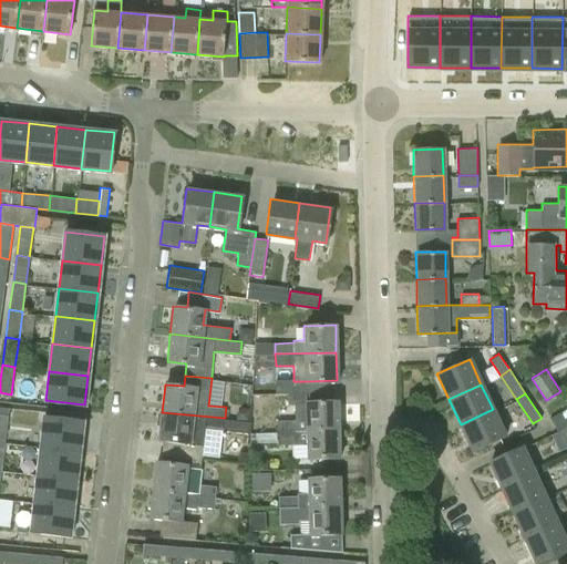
[(306,402),(306,403),(295,403),(296,419),(277,419),(277,430),(307,430),(339,429),(338,401),(306,402)]
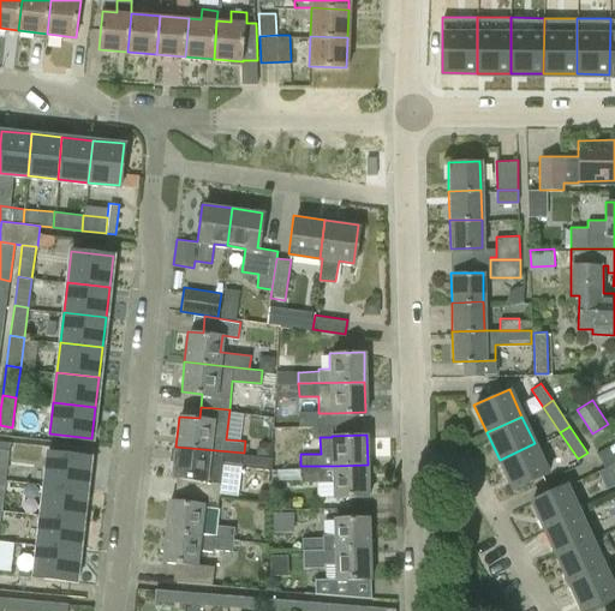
[(547,471),(535,443),(500,460),(512,487),(547,471)]
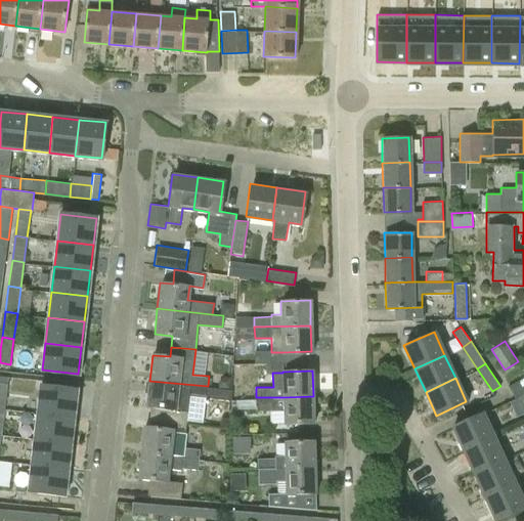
[(0,381),(0,408),(5,409),(8,382),(0,381)]
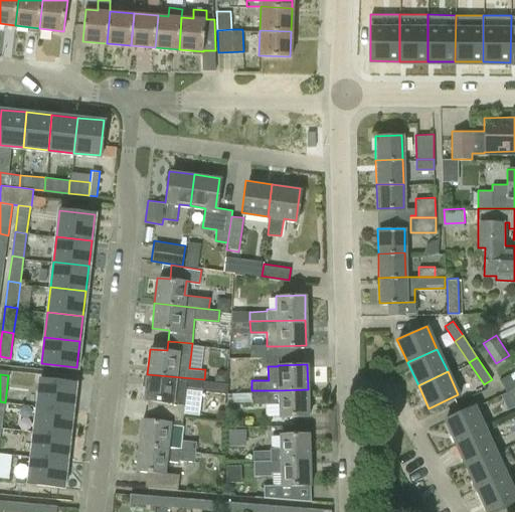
[(148,399),(147,409),(184,413),(184,412),(200,414),(202,389),(227,392),(228,382),(204,379),(147,374),(145,399),(148,399)]
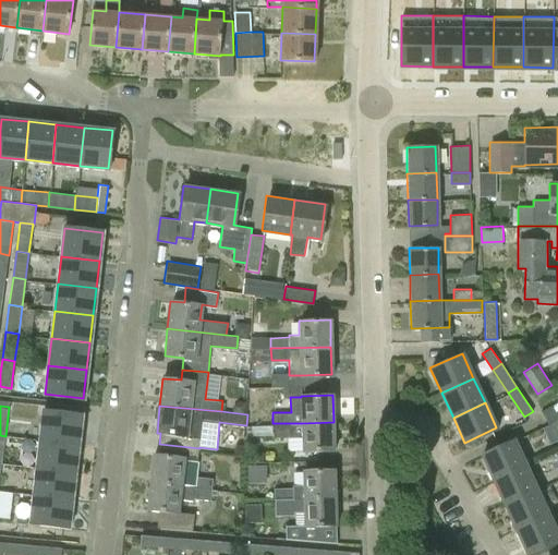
[(43,412),(39,439),(79,444),(82,415),(43,412)]
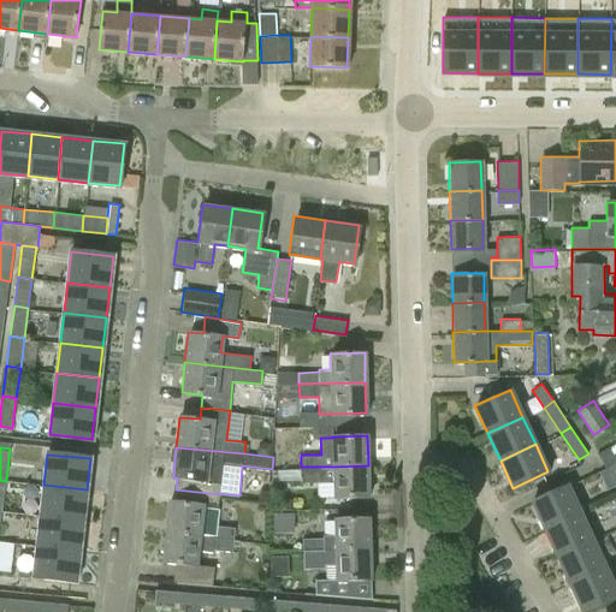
[(302,481),(333,480),(335,498),(369,495),(368,465),(333,467),(301,467),(301,468),(278,469),(278,480),(302,479),(302,481)]
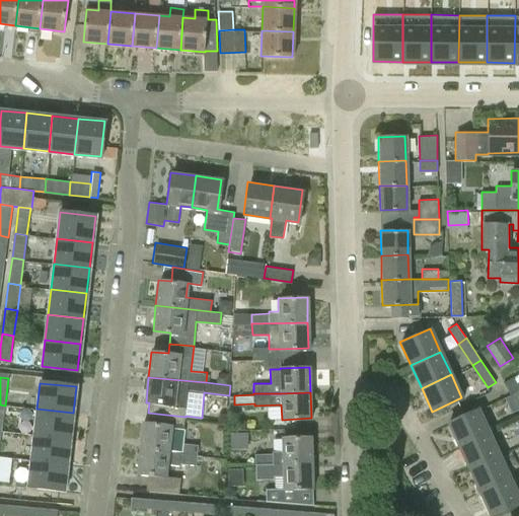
[(70,438),(73,413),(36,409),(34,434),(70,438)]
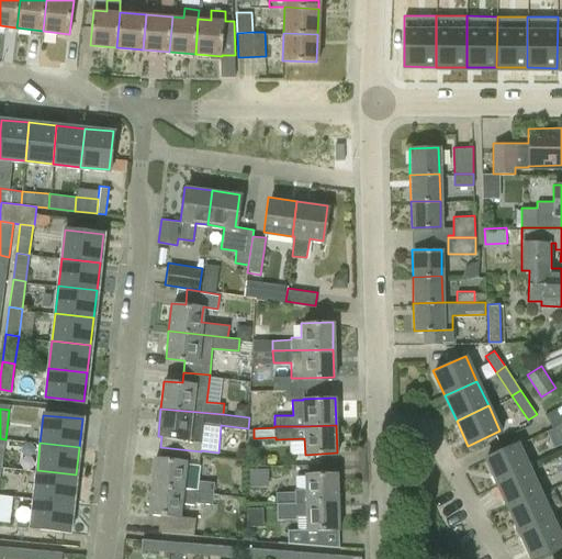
[(485,457),(496,482),(529,468),(518,443),(485,457)]
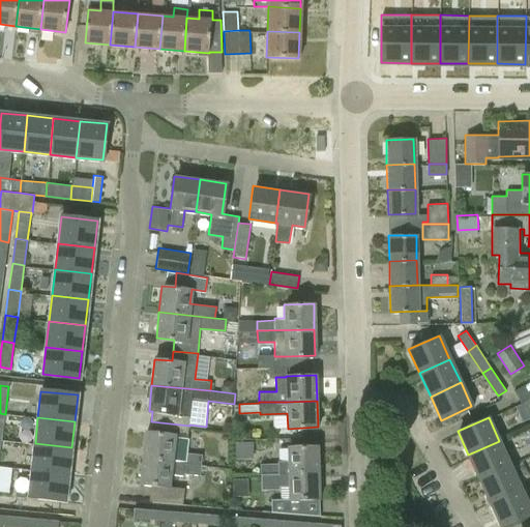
[(186,451),(189,426),(151,421),(150,432),(147,432),(144,458),(202,464),(203,454),(186,451)]
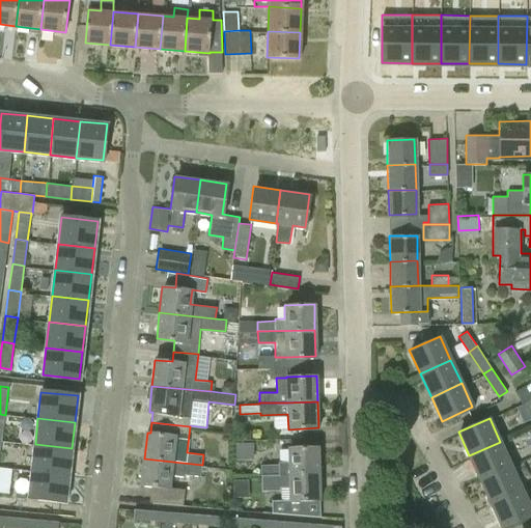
[(469,455),(480,479),(511,465),(500,442),(469,455)]
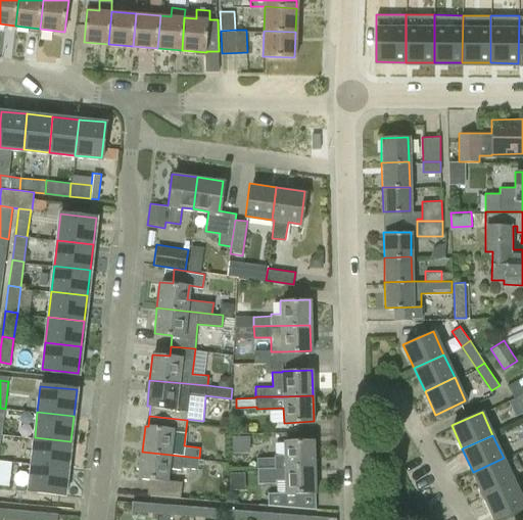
[(68,467),(70,441),(35,437),(32,463),(68,467)]
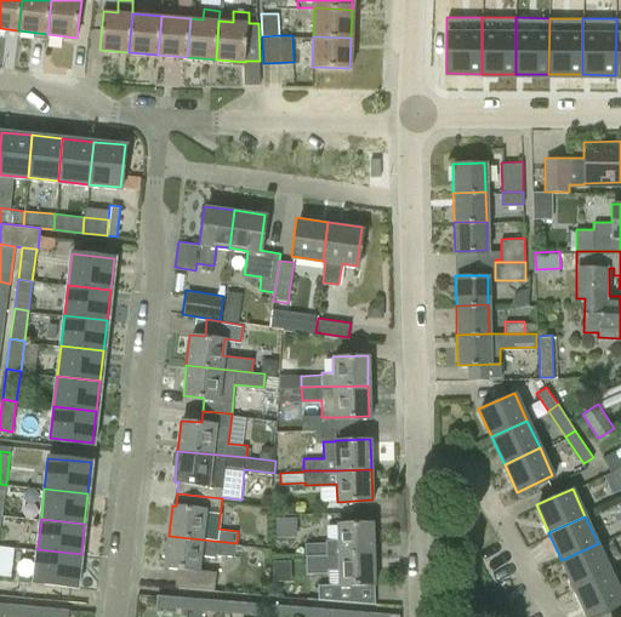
[(306,542),(306,554),(374,552),(372,523),(337,524),(339,538),(326,538),(326,541),(306,542)]
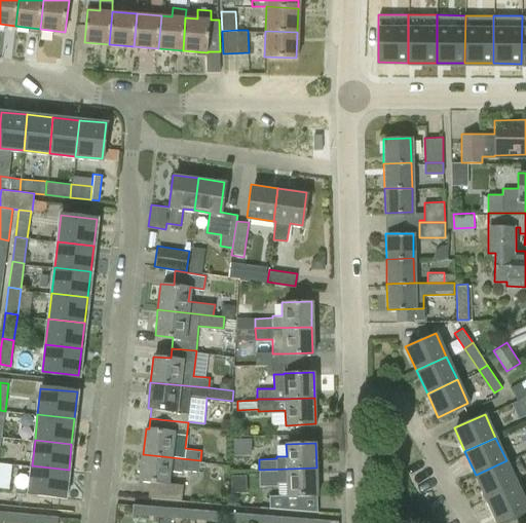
[(183,484),(168,483),(171,471),(182,472),(182,470),(199,471),(200,460),(143,454),(140,480),(150,481),(149,496),(182,498),(183,484)]
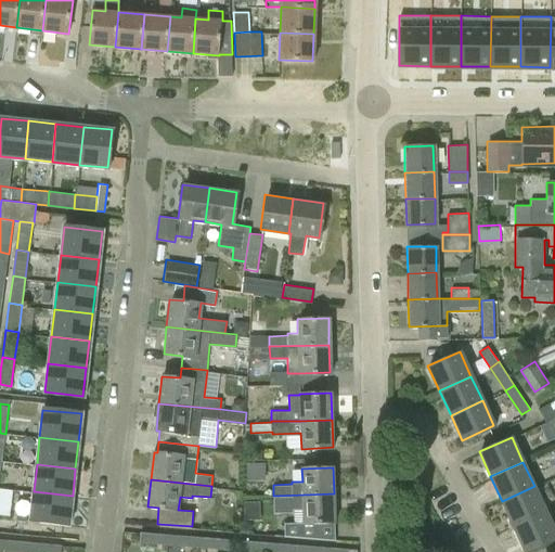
[(502,501),(513,525),(545,510),(534,486),(502,501)]
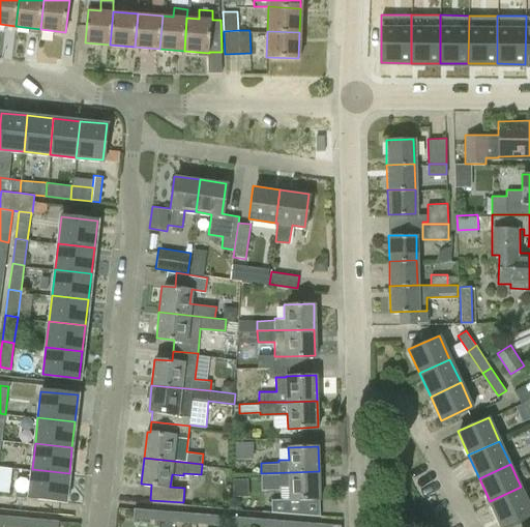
[(66,499),(69,473),(32,469),(29,496),(66,499)]
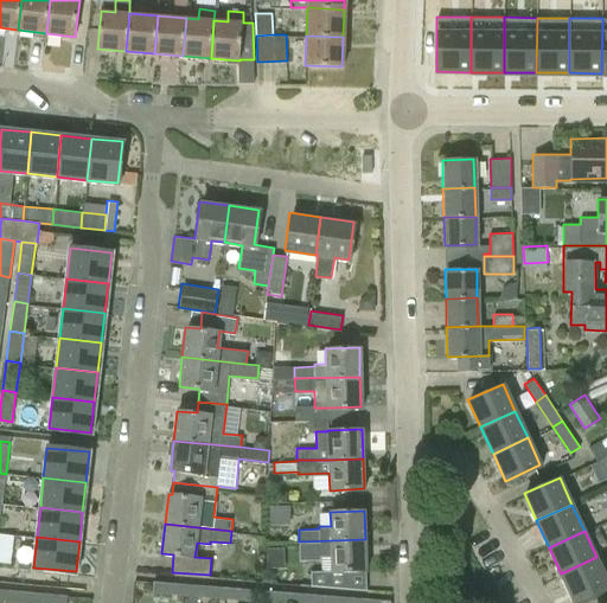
[(366,589),(366,570),(365,539),(299,541),(300,559),(320,558),(320,556),(332,556),(332,570),(311,570),(312,584),(366,589)]
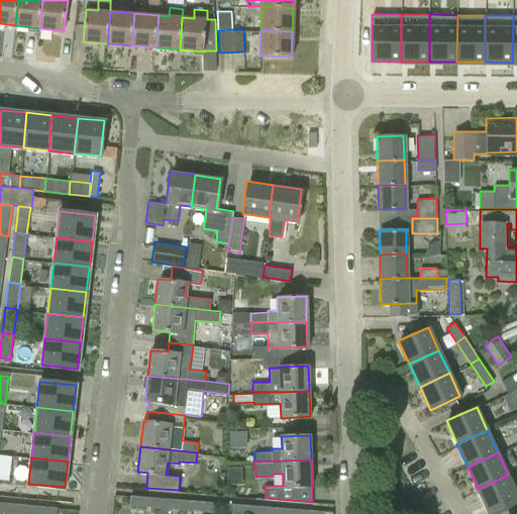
[(516,499),(516,495),(508,475),(478,489),(488,512),(516,499)]
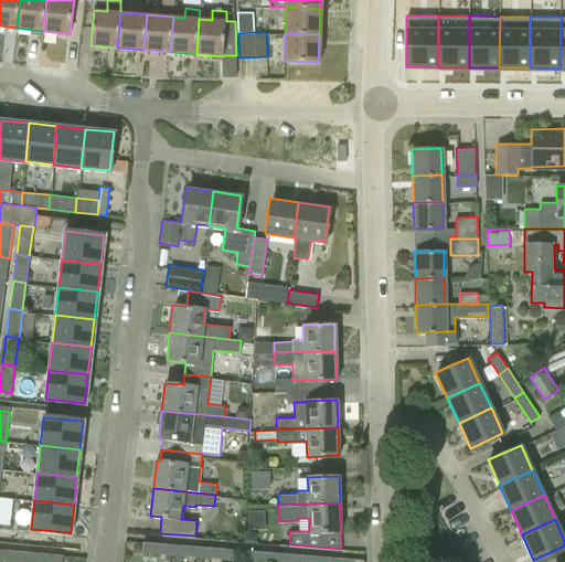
[(142,551),(168,553),(169,542),(142,540),(142,551)]
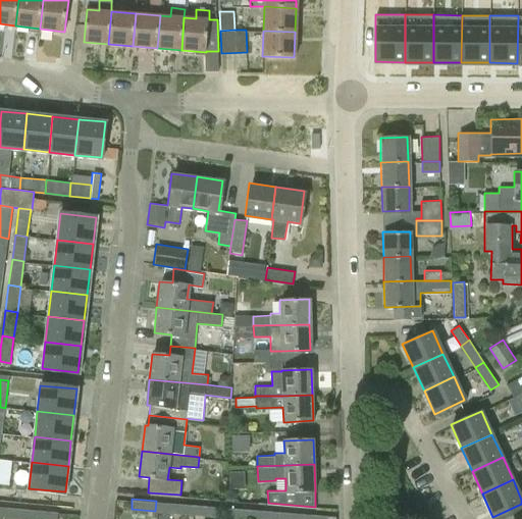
[(155,511),(180,513),(180,503),(156,501),(155,511)]
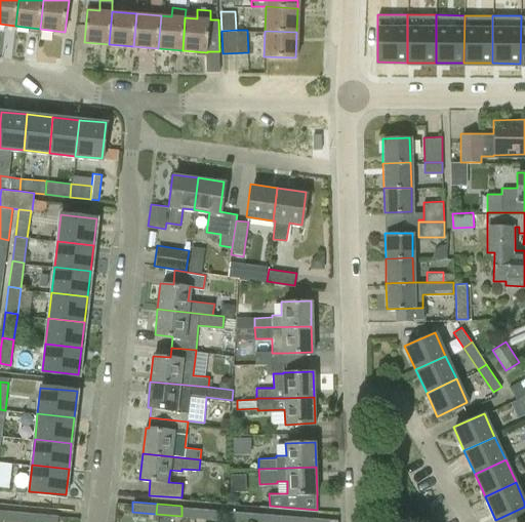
[(210,508),(182,506),(182,516),(209,519),(210,508)]
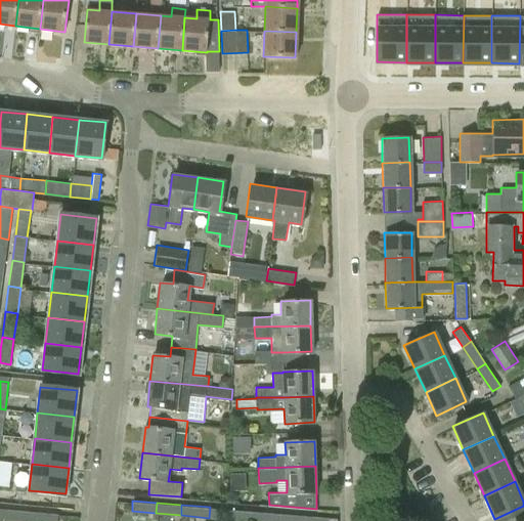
[(5,518),(31,520),(32,511),(6,509),(5,518)]
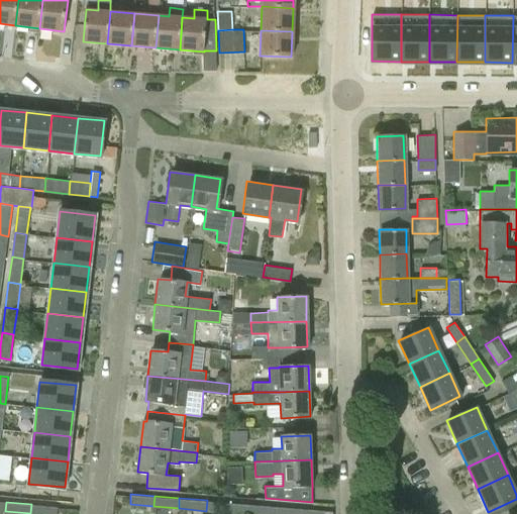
[(223,512),(246,513),(247,504),(223,502),(223,512)]
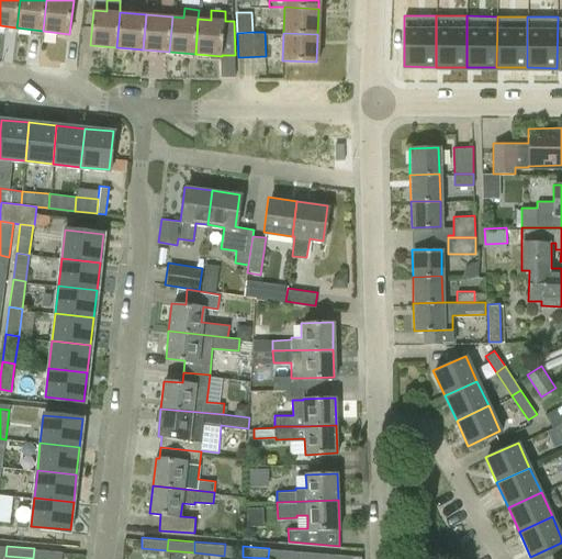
[(62,558),(63,550),(34,548),(33,558),(45,558),(62,558)]
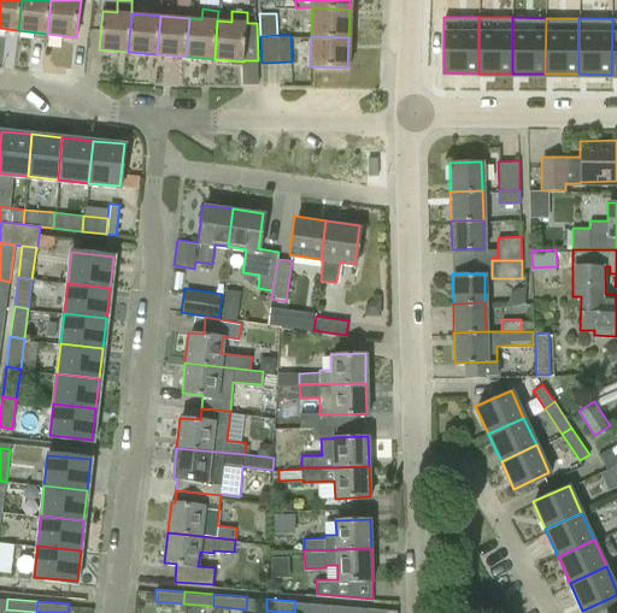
[(294,612),(299,612),(324,612),(325,603),(295,601),(294,612)]
